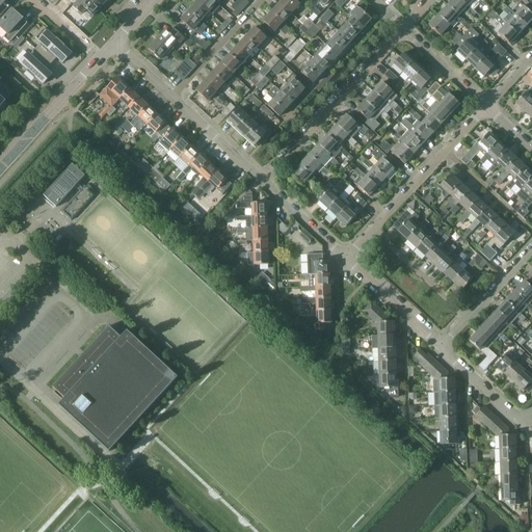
[(4,2),(5,1),(5,0),(0,0),(0,17),(9,7),(4,2)]
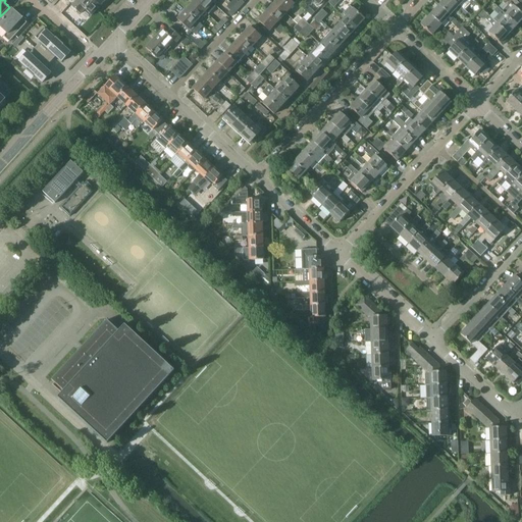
[(100,7),(92,0),(65,0),(67,1),(68,0),(76,0),(72,6),(81,13),(85,9),(92,15),(100,7)]
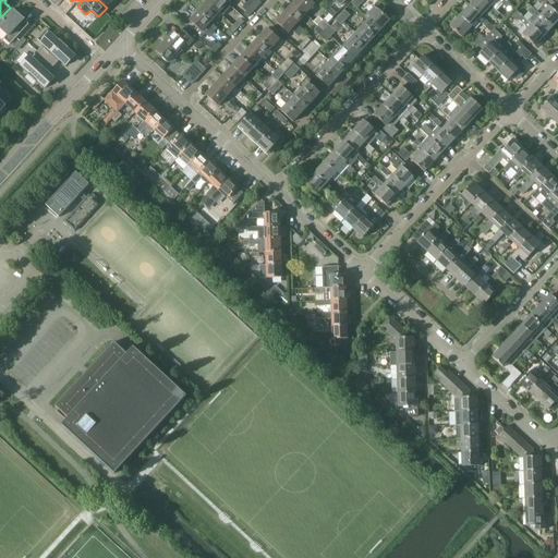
[(208,0),(207,2),(219,13),(222,15),(231,5),(228,3),(223,0),(208,0)]
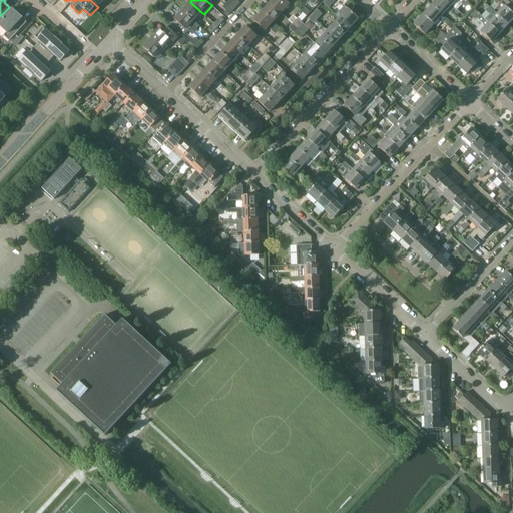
[(230,7),(233,10),(239,3),(236,0),(230,7)]
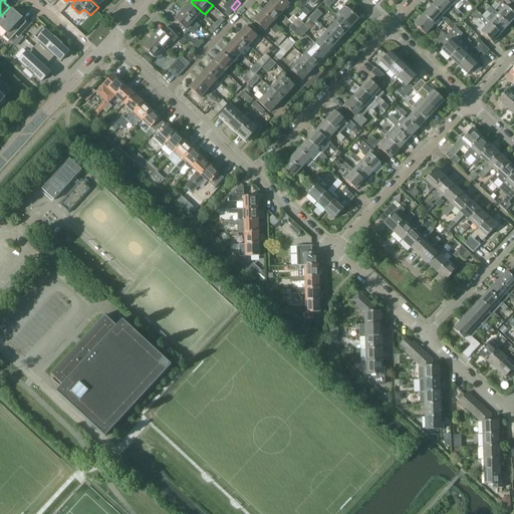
[(273,0),(270,3),(281,13),(289,4),(284,0),(273,0)]
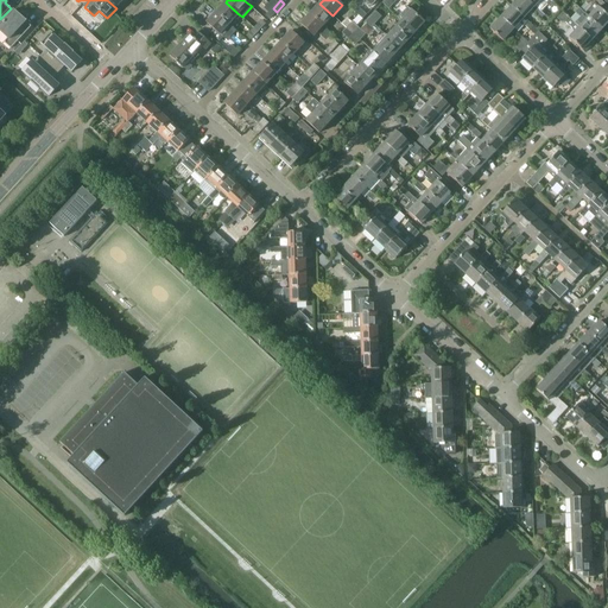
[(517,0),(512,6),(513,6),(525,18),(531,12),(534,16),(536,14),(540,19),(545,14),(536,6),(529,0),(517,0)]
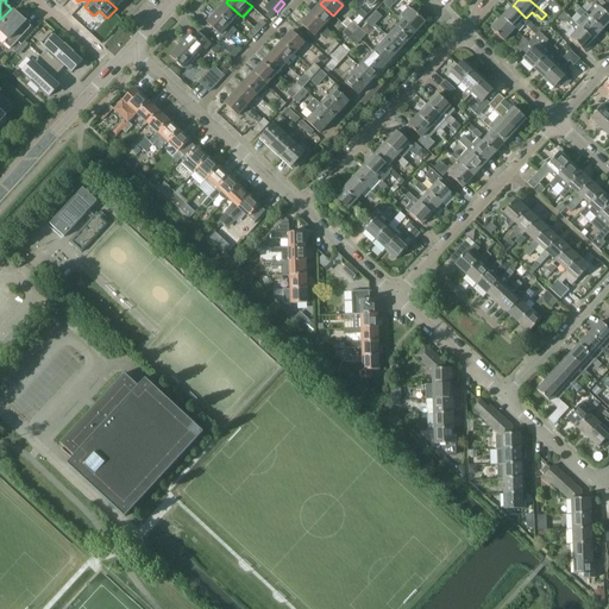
[(592,7),(586,13),(590,17),(603,29),(608,22),(608,14),(603,10),(607,6),(600,0),(588,0),(586,1),(592,7)]
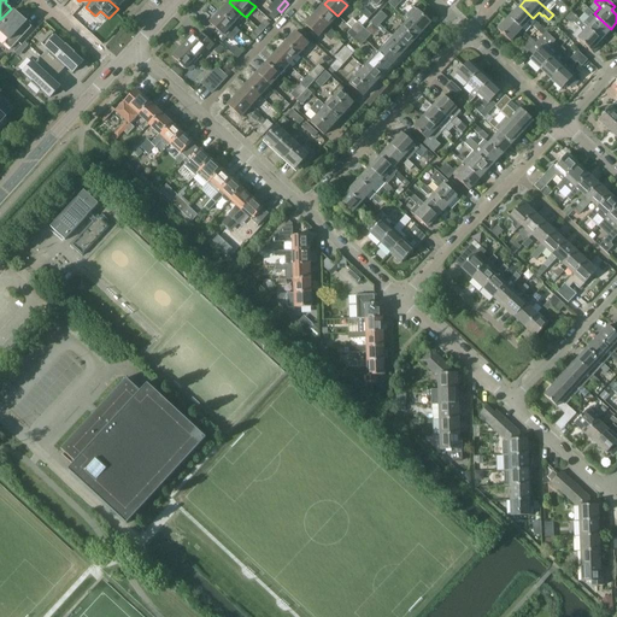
[(242,15),(229,3),(219,13),(233,25),(242,15)]
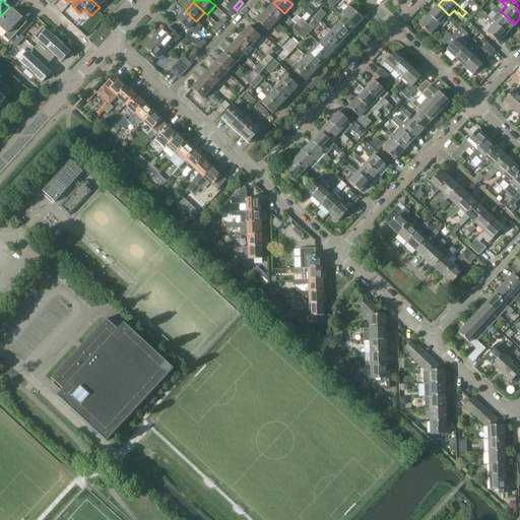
[(265,12),(276,22),(284,13),(273,3),(265,12)]
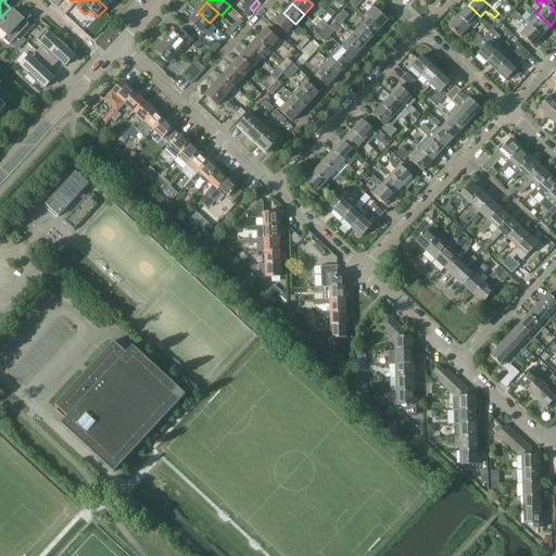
[(480,16),(469,5),(468,5),(458,16),(469,25),(470,27),(476,21),(480,25),(481,23),(485,27),(489,24),(484,20),(480,16)]
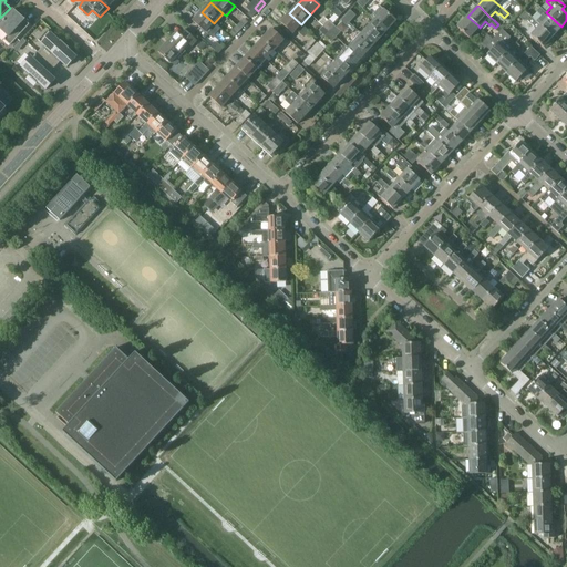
[(331,11),(334,14),(339,18),(342,14),(334,7),(331,11)]
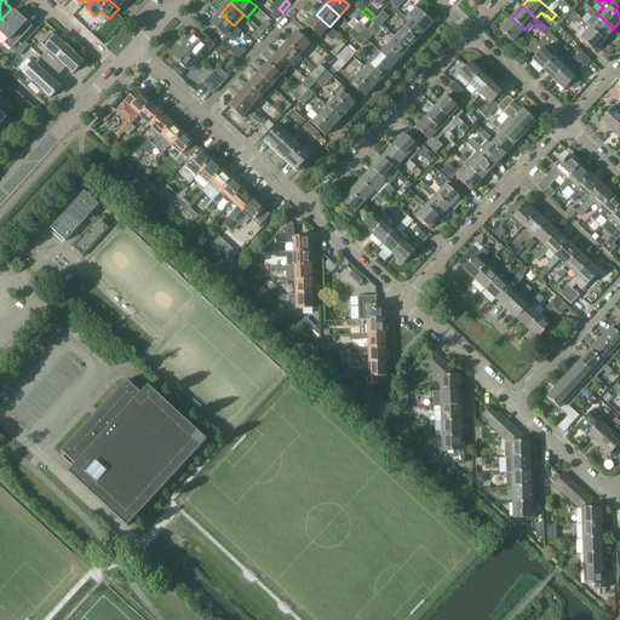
[(405,18),(409,22),(409,21),(423,33),(432,23),(415,7),(405,18)]
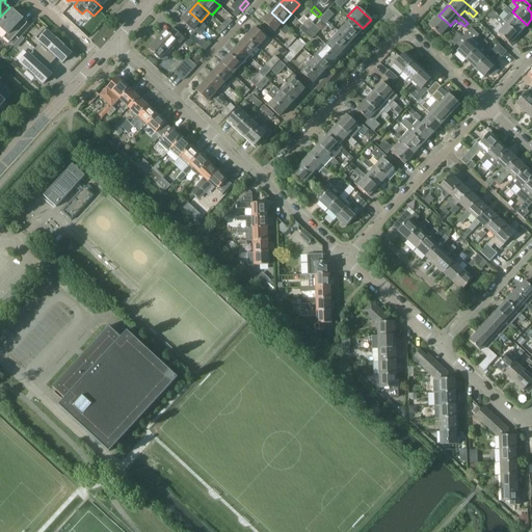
[(508,15),(503,20),(507,23),(520,35),(526,30),(524,28),(527,25),(515,15),(512,11),(507,6),(504,10),(508,15)]
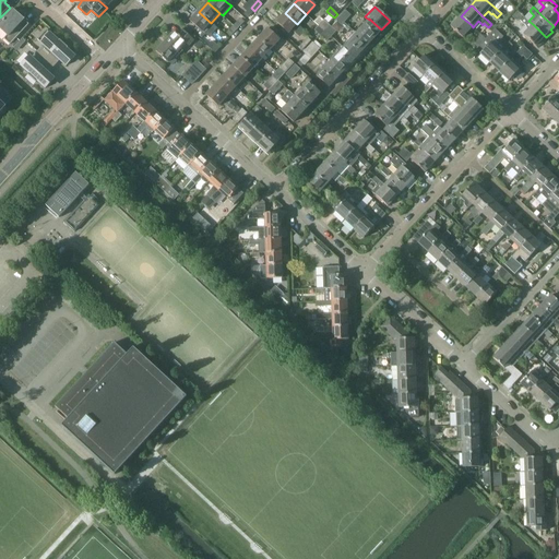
[(254,11),(251,8),(245,14),(248,18),(254,11)]
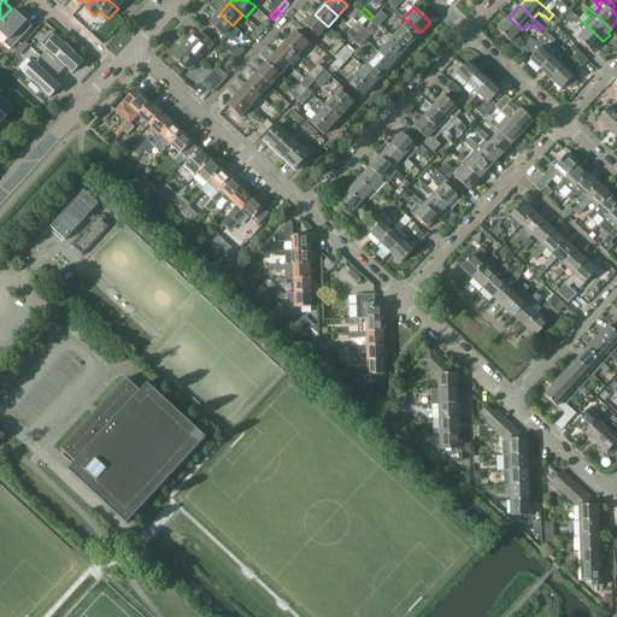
[(25,22),(27,21),(28,19),(28,18),(28,17),(28,16),(28,15),(27,13),(25,13),(24,13),(23,13),(18,15),(13,11),(0,25),(0,31),(9,39),(5,42),(11,50),(31,28),(25,22)]
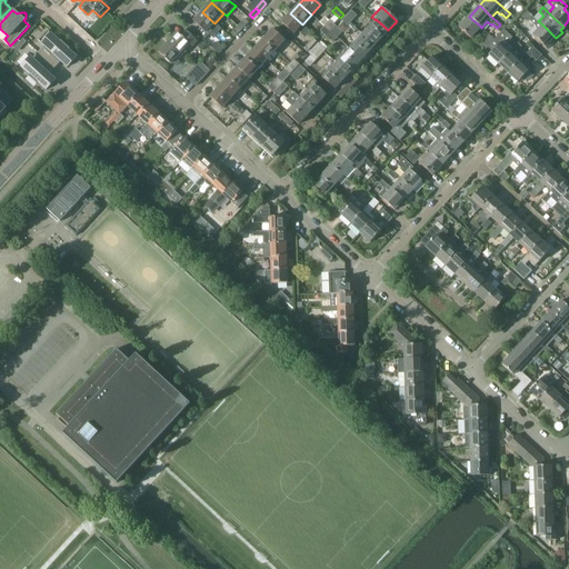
[(215,23),(202,12),(193,21),(200,28),(197,31),(206,39),(209,35),(206,32),(215,23)]
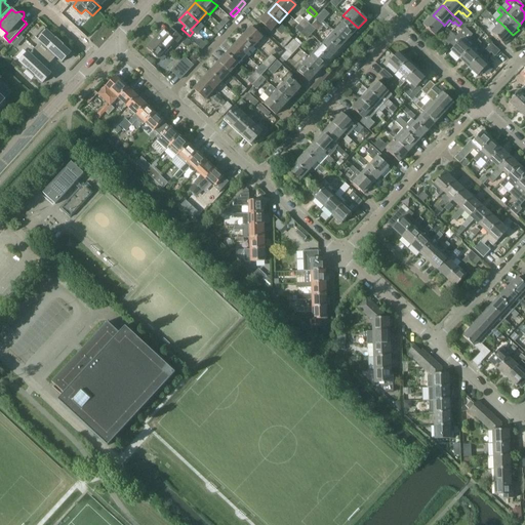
[(279,23),(268,12),(259,22),(271,32),(279,23)]
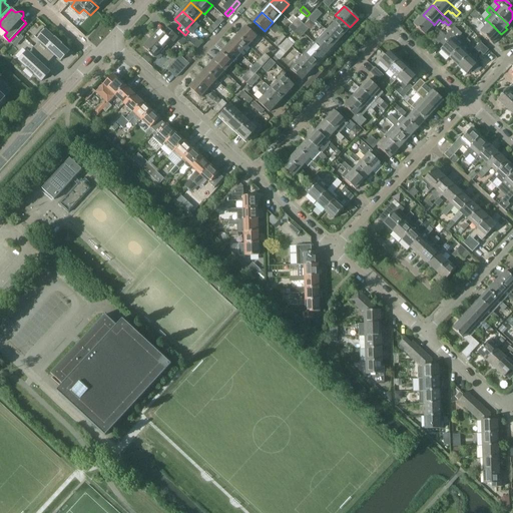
[(434,25),(433,23),(423,15),(414,24),(425,34),(434,25)]
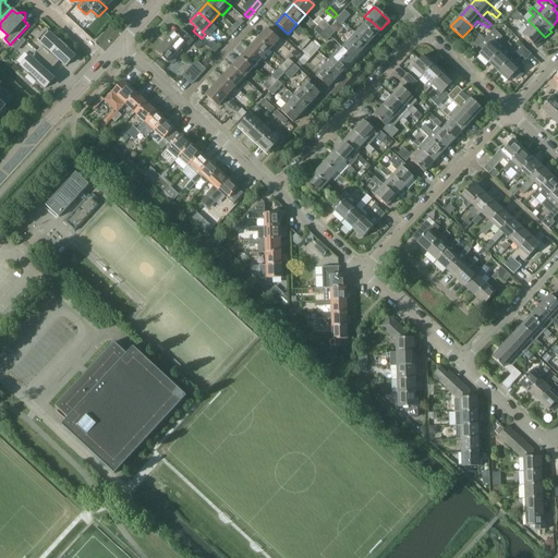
[(532,24),(528,21),(523,16),(519,21),(528,28),(522,34),(536,47),(545,37),(532,24)]
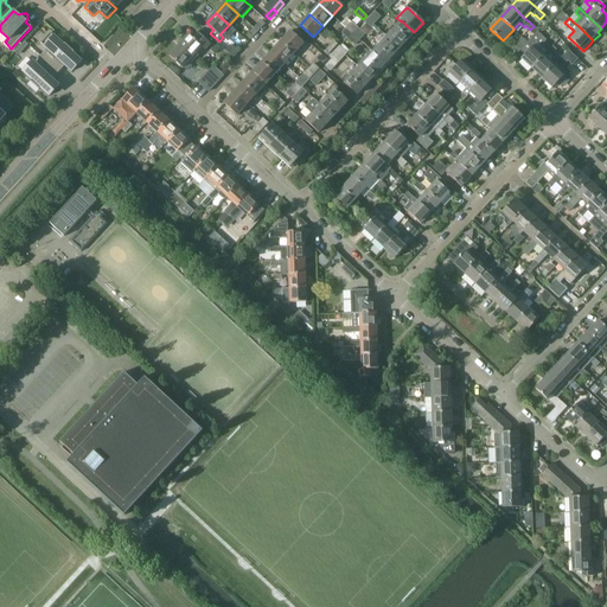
[(254,29),(257,32),(264,24),(262,20),(254,29)]
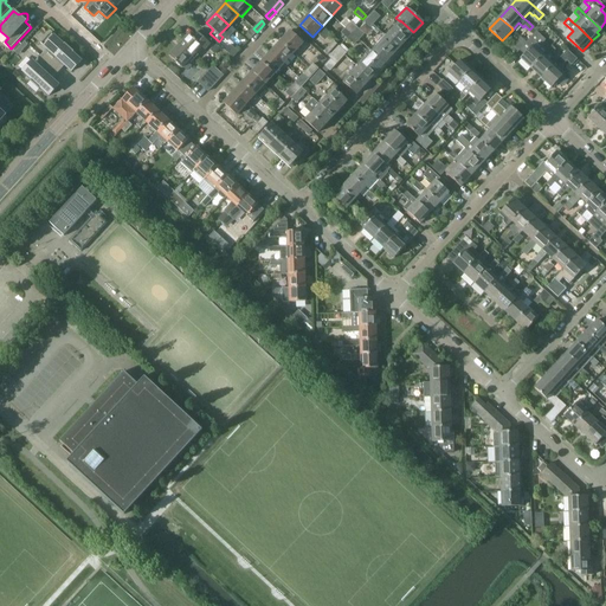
[(400,20),(400,21),(343,83),(356,95),(413,32),(400,20)]
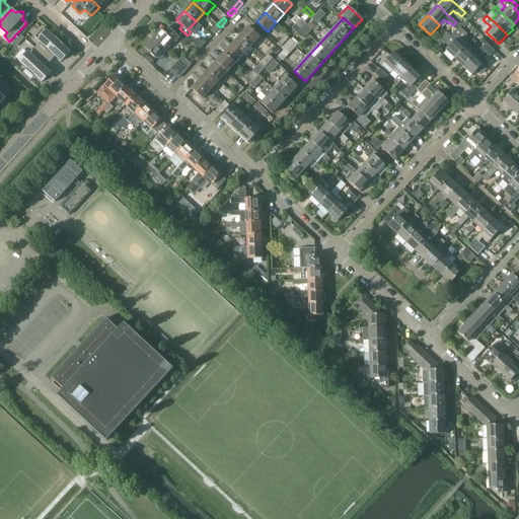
[(305,23),(301,19),(297,23),(301,27),(305,23)]
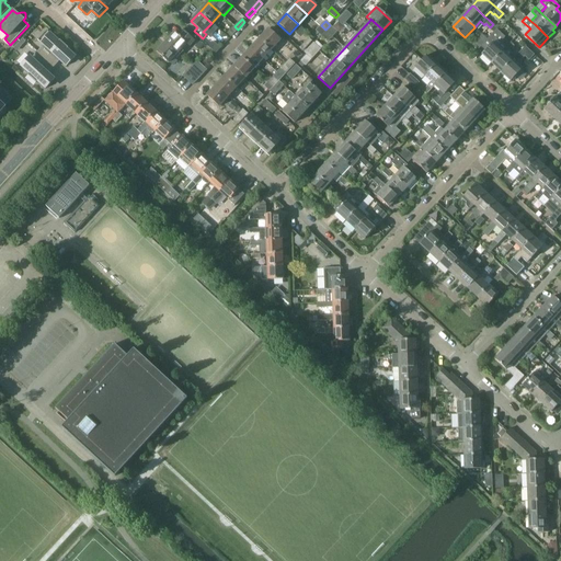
[(321,25),(316,31),(321,35),(324,31),(325,30),(321,25)]
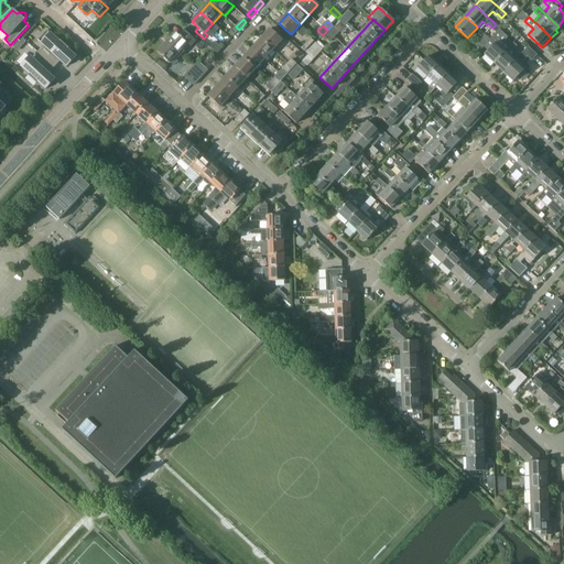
[(326,31),(334,38),(339,32),(332,25),(327,30),(326,31)]
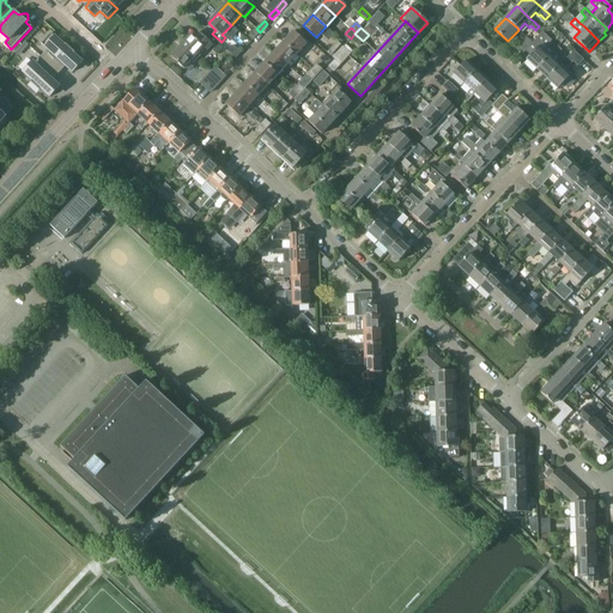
[(260,32),(256,29),(249,37),(253,40),(260,32)]
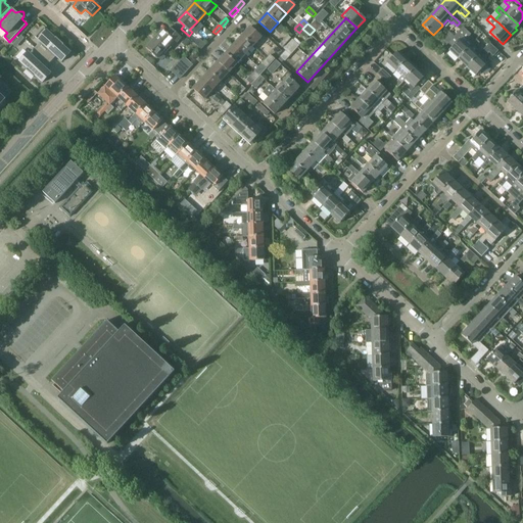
[(242,36),(253,47),(262,38),(250,28),(242,36)]
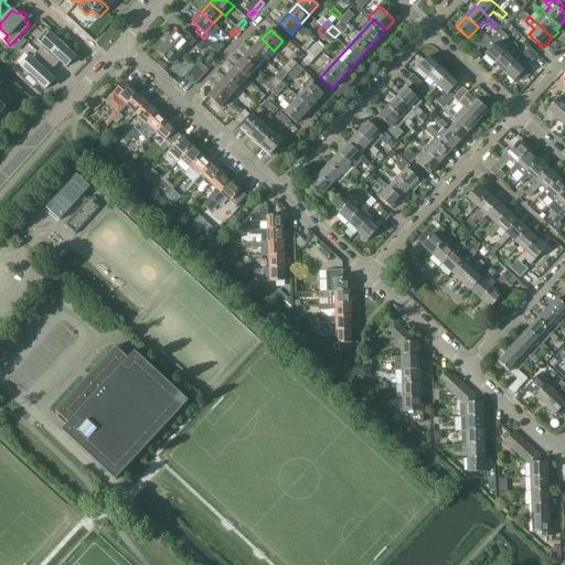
[(491,39),(484,46),(489,50),(486,54),(496,63),(510,49),(514,43),(500,30),(491,39)]
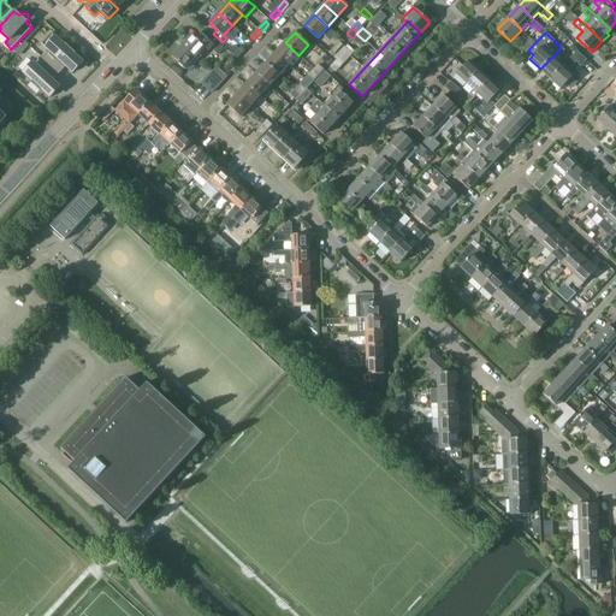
[(182,46),(195,59),(205,48),(208,51),(214,45),(201,34),(196,40),(191,36),(182,46)]
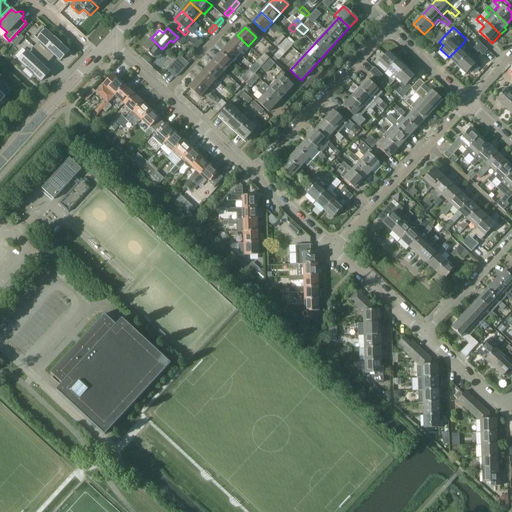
[(293,32),(299,38),(303,34),(296,28),(293,32)]
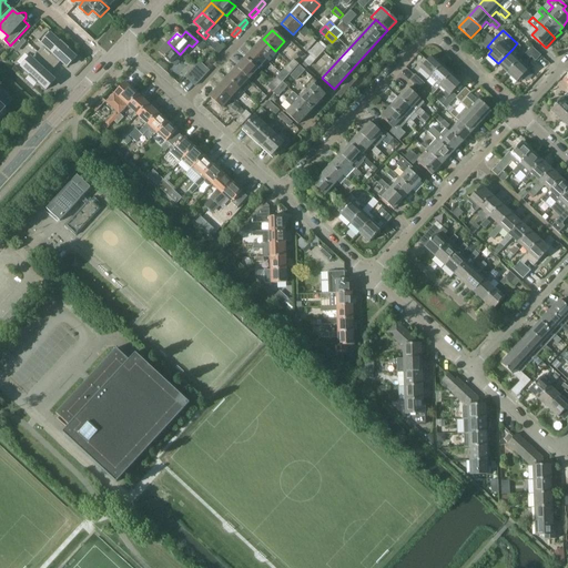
[(60,42),(51,34),(42,44),(44,47),(38,53),(53,67),(59,60),(67,68),(77,58),(69,50),(70,49),(61,41),(60,42)]
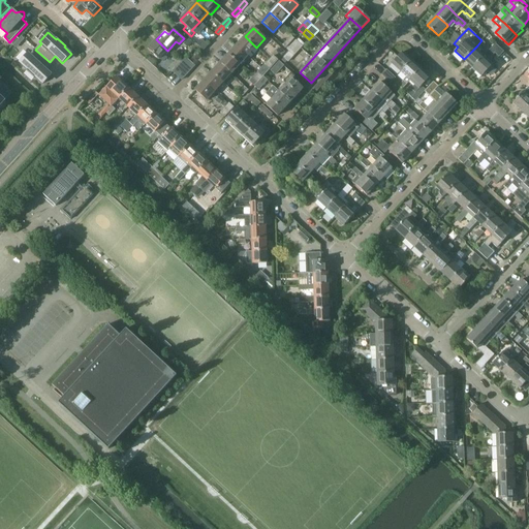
[(454,43),(460,36),(455,32),(446,41),(452,47),(454,43)]
